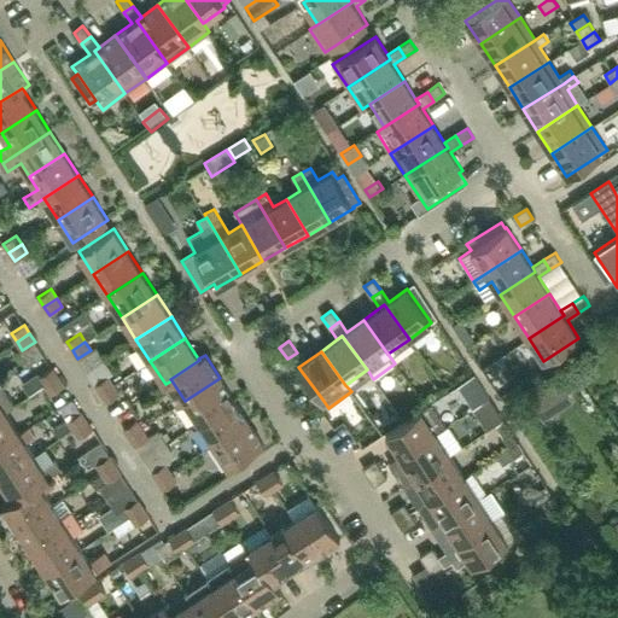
[(39,377),(45,385),(58,377),(52,368),(39,377)]
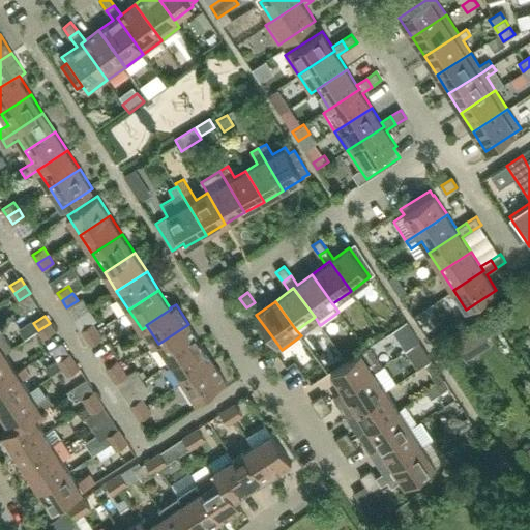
[(406,322),(392,330),(398,339),(411,329),(406,322)]
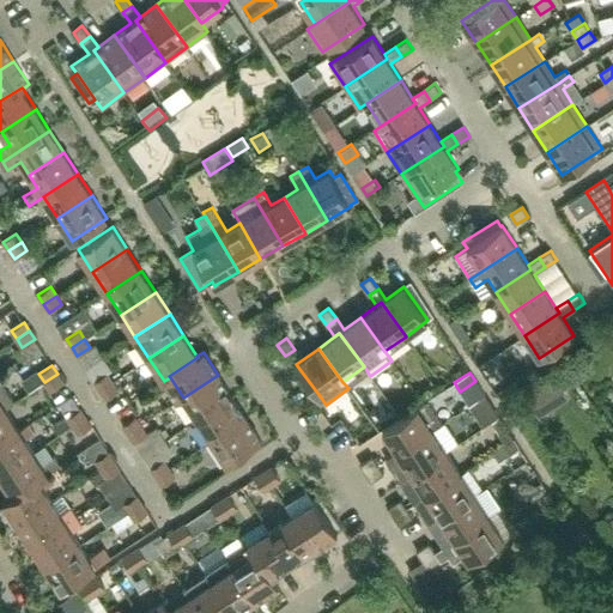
[(64,383),(58,374),(44,382),(50,392),(64,383)]
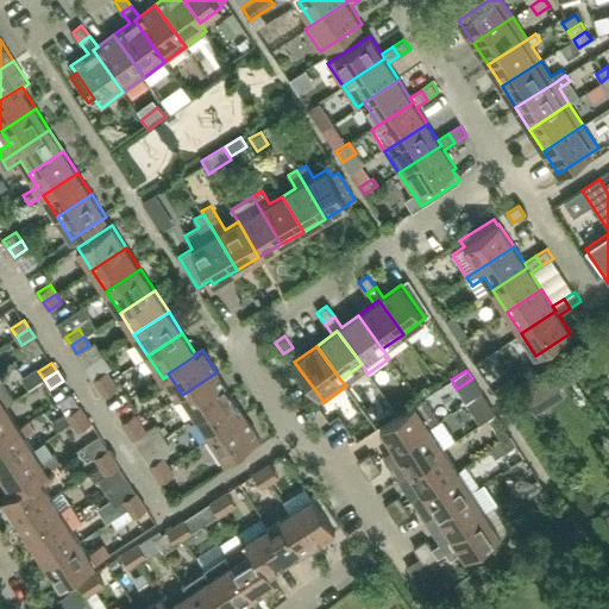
[(94,380),(99,388),(112,380),(106,371),(94,380)]
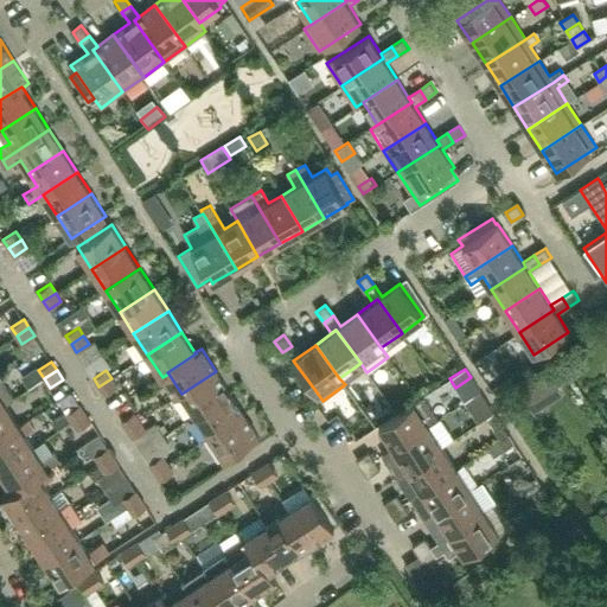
[(196,415),(230,393),(216,371),(181,394),(196,415)]
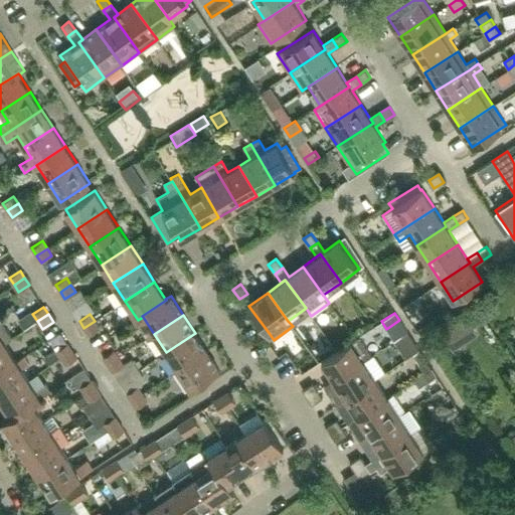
[(452,351),(479,335),(468,317),(441,333),(452,351)]
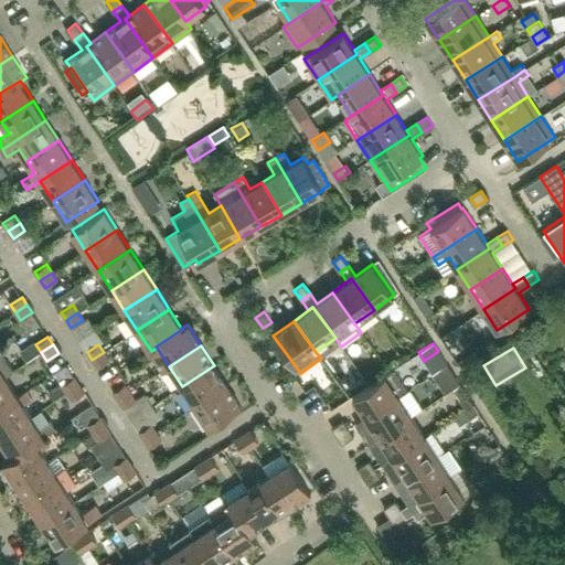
[(0,379),(4,376),(13,371),(0,351),(0,379)]
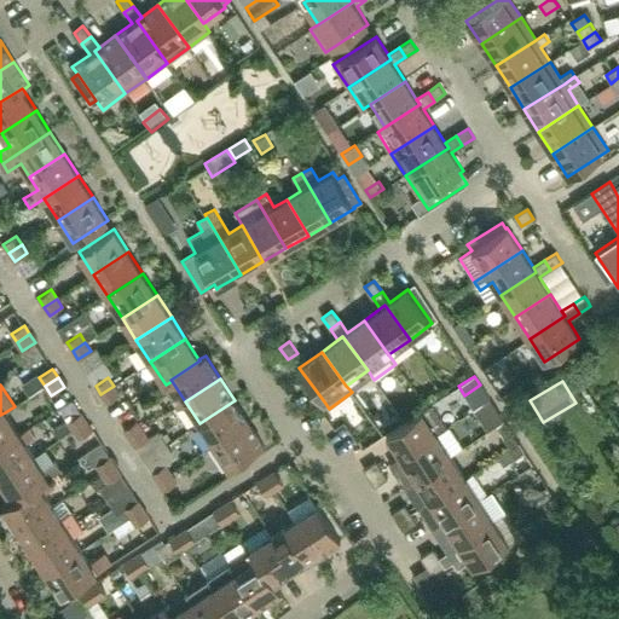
[(120,394),(114,386),(100,394),(106,403),(120,394)]
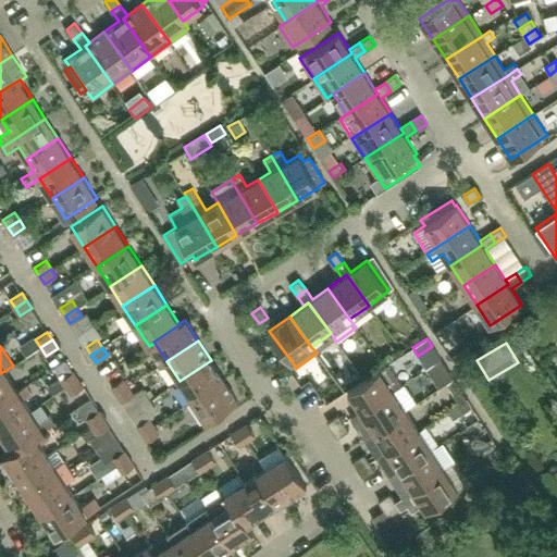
[(193,400),(224,380),(211,360),(180,381),(193,400)]
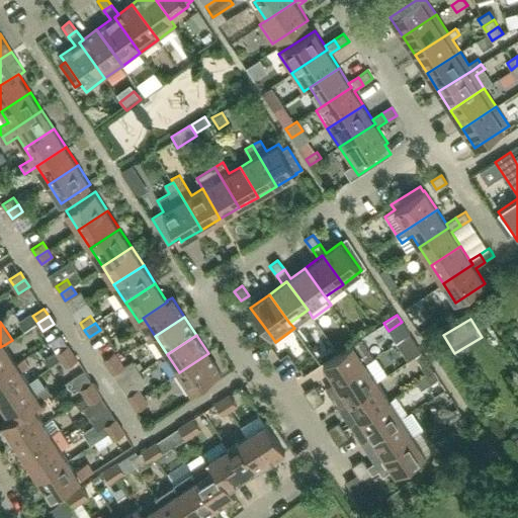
[(336,382),(365,363),(374,357),(361,338),(323,363),(335,381),(336,382)]
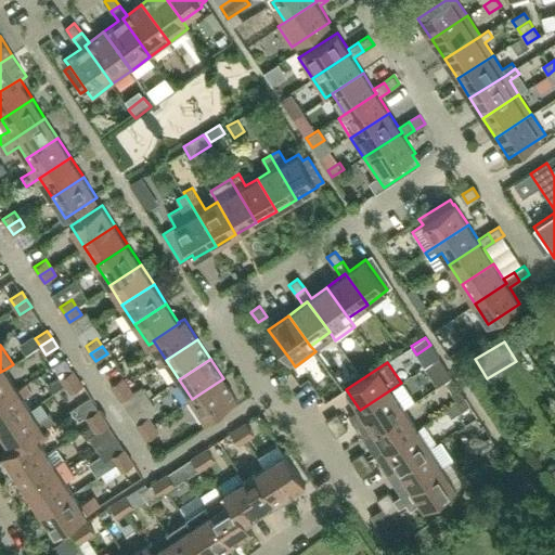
[(0,400),(17,389),(4,370),(0,372),(0,400)]
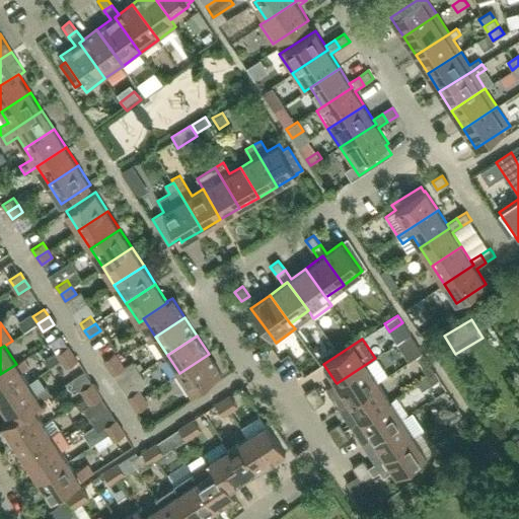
[(57,353),(62,360),(73,354),(68,346),(57,353)]
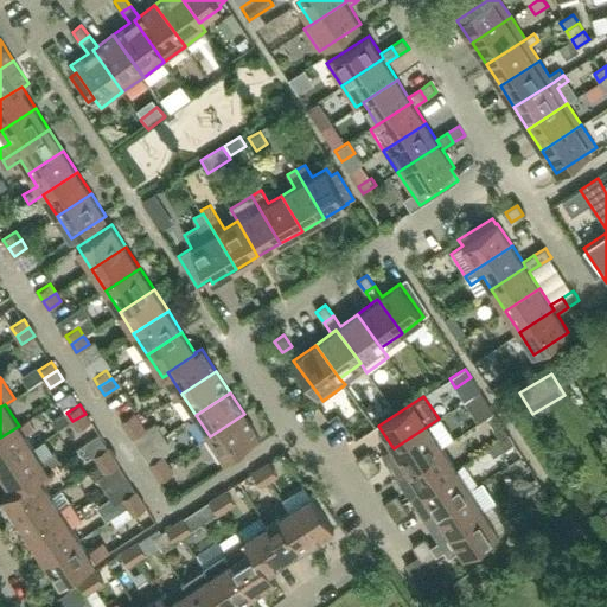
[(66,413),(51,423),(57,432),(72,421),(66,413)]
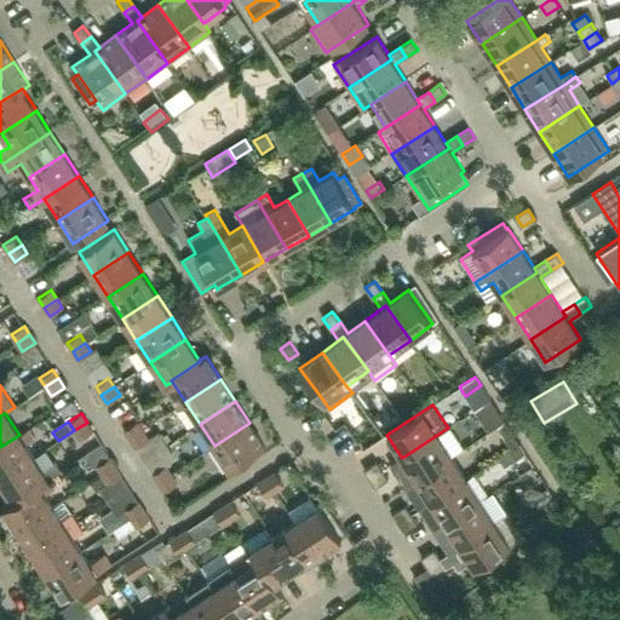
[(124,430),(130,438),(143,430),(137,422),(124,430)]
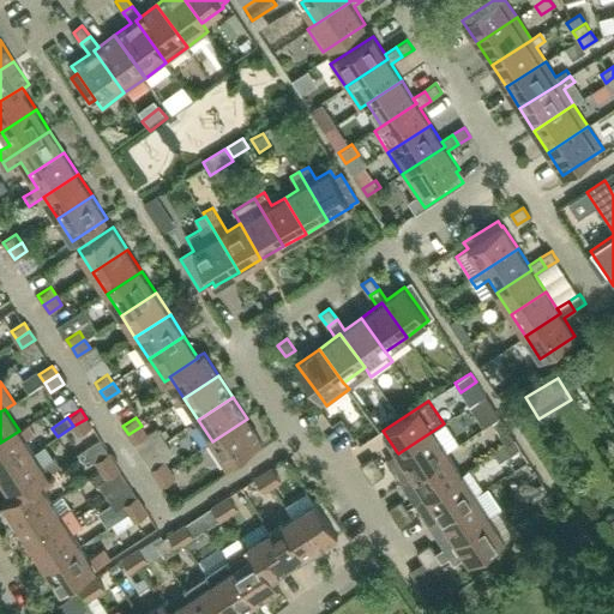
[(91,427),(86,419),(73,426),(79,435),(91,427)]
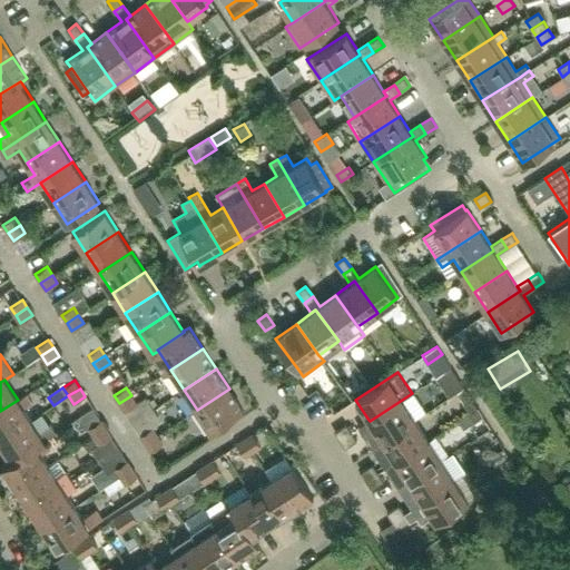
[(243,410),(229,389),(197,410),(210,431),(243,410)]
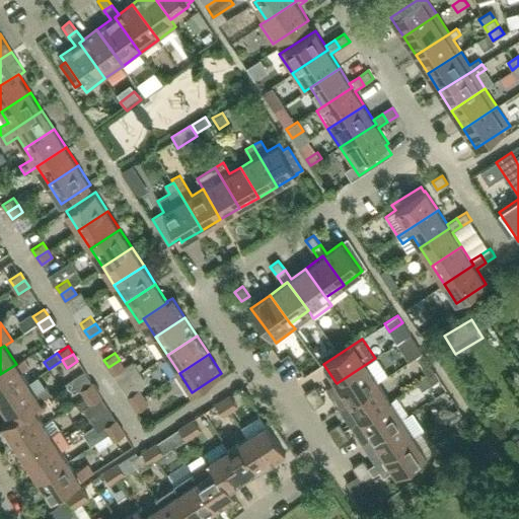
[(0,400),(28,382),(21,372),(29,367),(24,358),(16,364),(0,374),(0,400)]
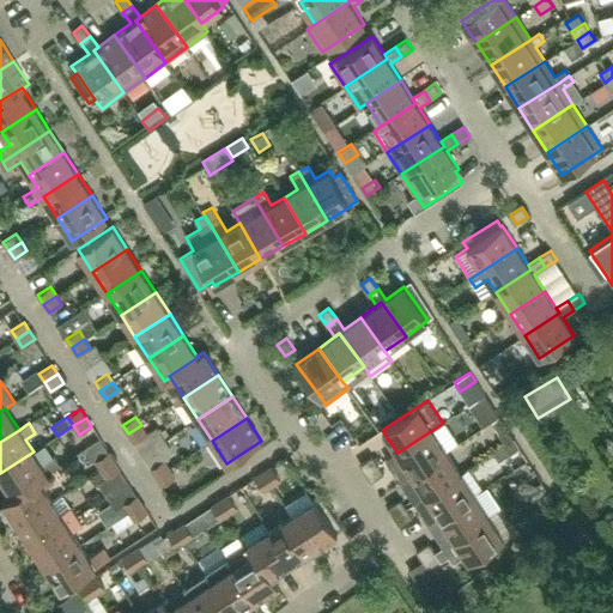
[(146,434),(141,425),(128,434),(134,442),(146,434)]
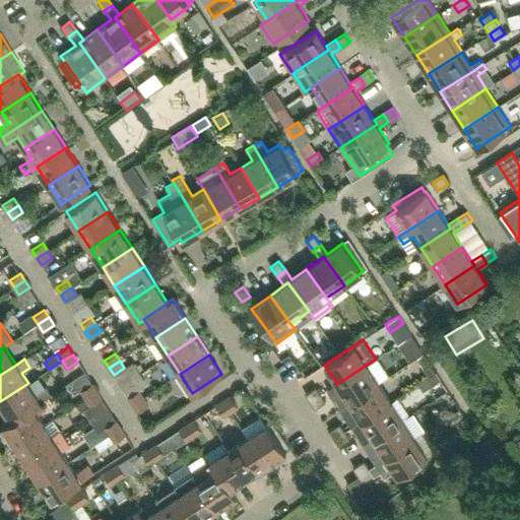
[(338,409),(379,383),(367,365),(337,384),(336,383),(326,390),(338,409)]
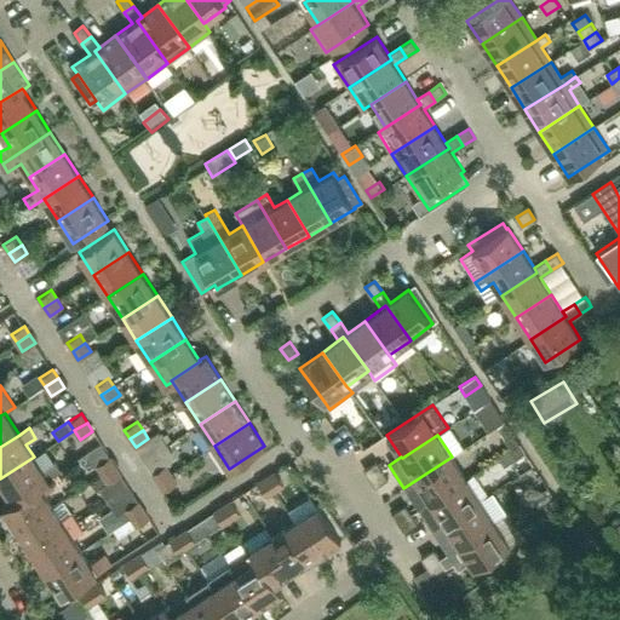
[(518,443),(510,449),(516,460),(526,454),(518,443)]
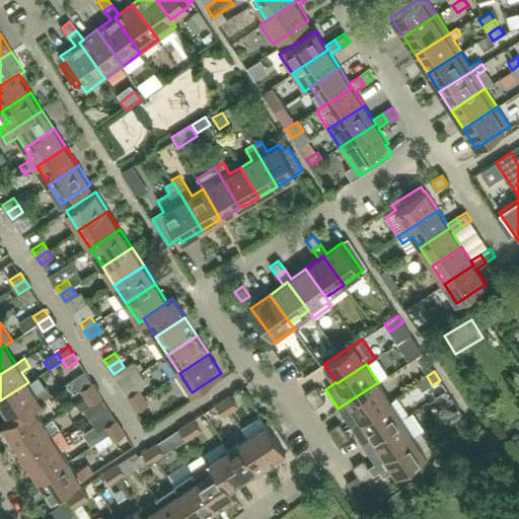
[(41,401),(40,400),(50,393),(45,385),(34,392),(28,382),(0,400),(0,402),(10,419),(11,420),(32,406),(32,408),(40,402),(41,401)]
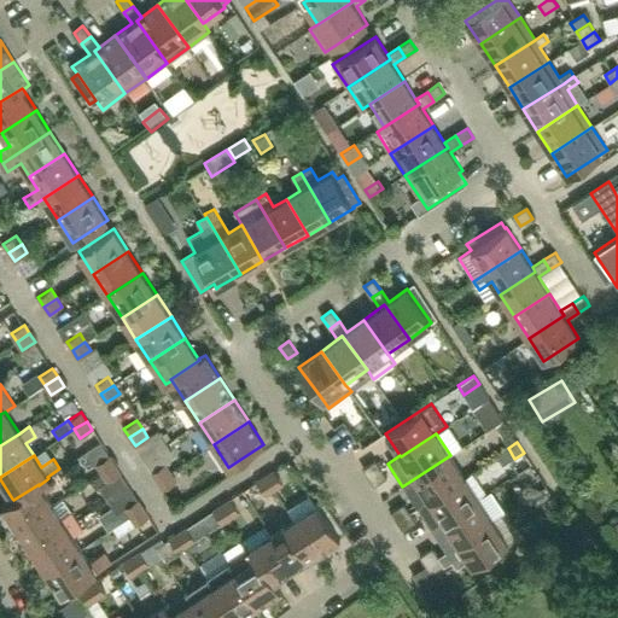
[(417,508),(465,477),(450,455),(402,487),(417,508)]
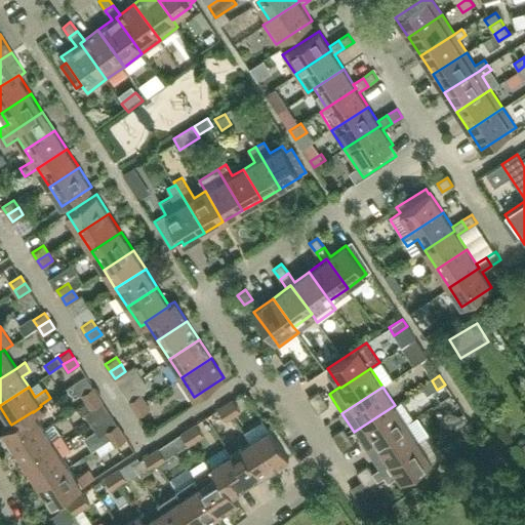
[(82,395),(86,402),(97,395),(92,388),(82,395)]
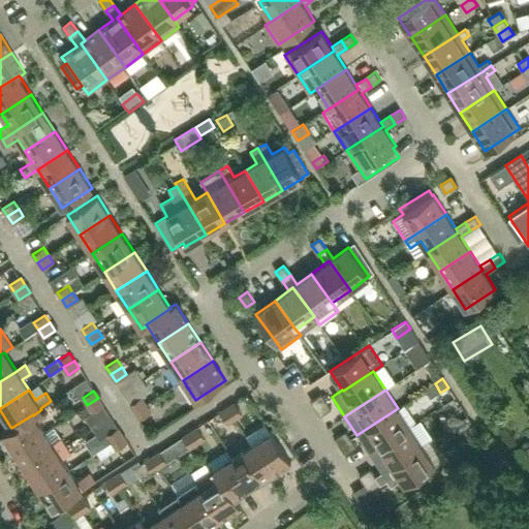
[(310,401),(315,408),(327,401),(321,394),(310,401)]
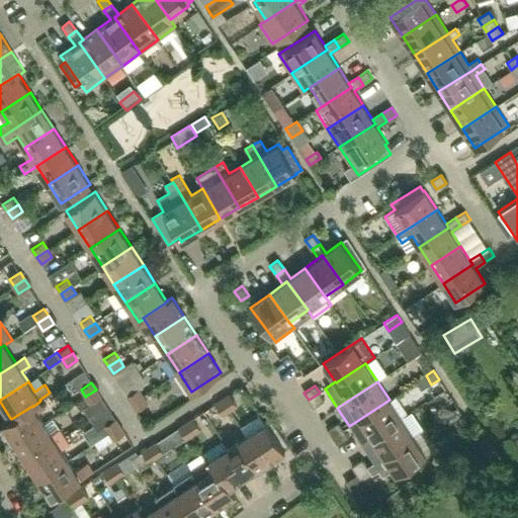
[(127,396),(133,403),(143,396),(139,389),(127,396)]
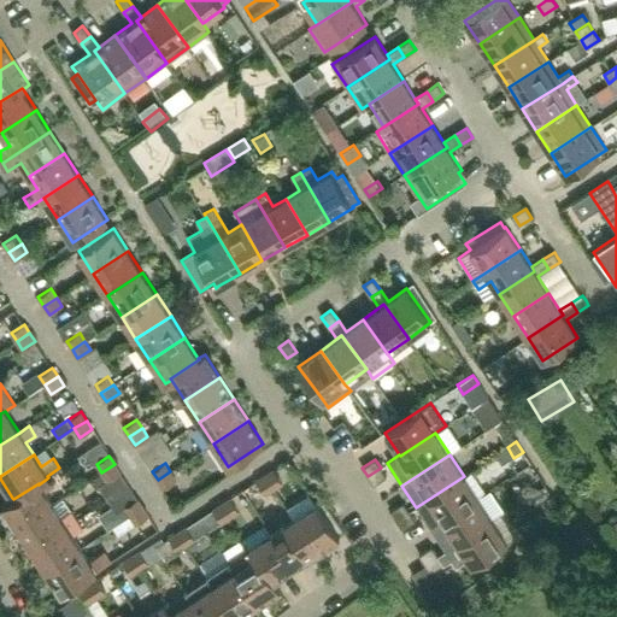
[(115,464),(101,472),(81,486),(87,494),(121,472),(115,464)]
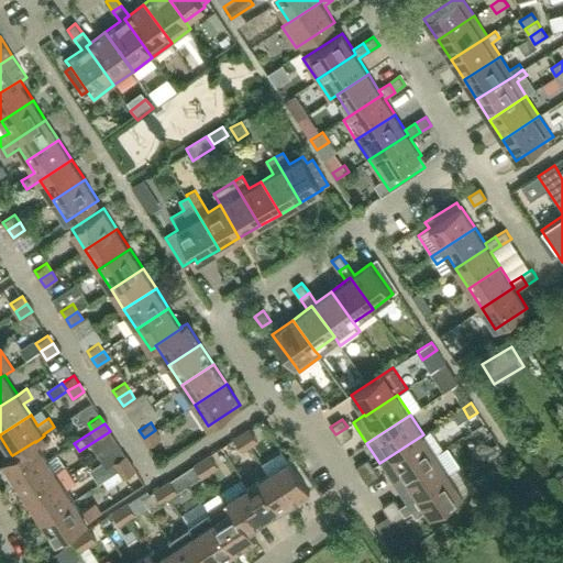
[(353,435),(348,427),(335,434),(341,443),(353,435)]
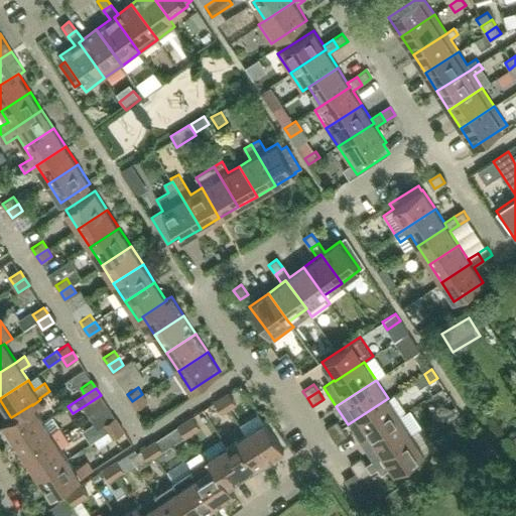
[(229,393),(222,398),(229,408),(236,404),(229,393)]
